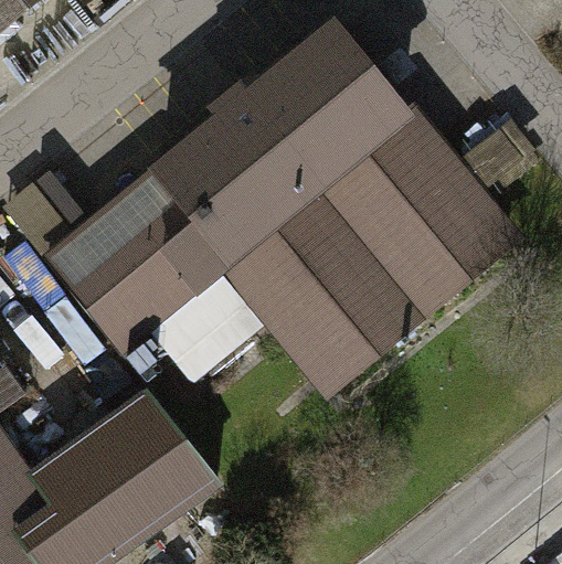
[(0,44),(60,0),(0,0),(0,44)]
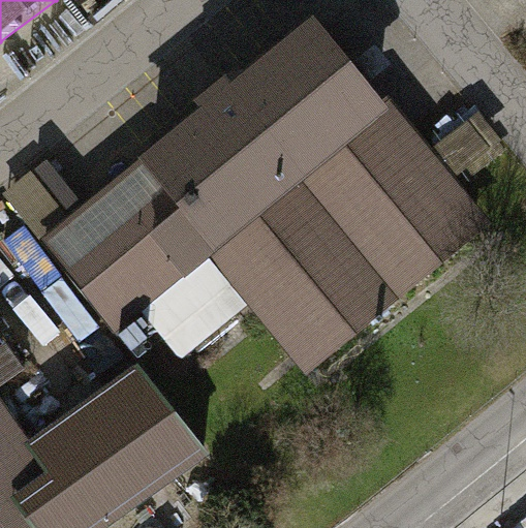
[(304,375),(488,226),(315,16),(40,240),(115,331),(207,256),(304,375)]
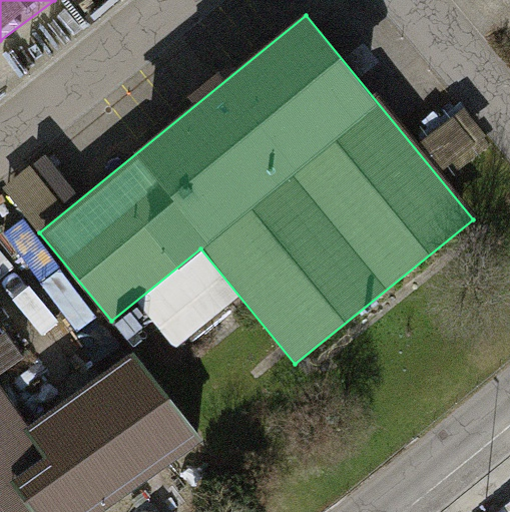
[(448,164),(479,140),(456,111),(425,135),(448,164)]
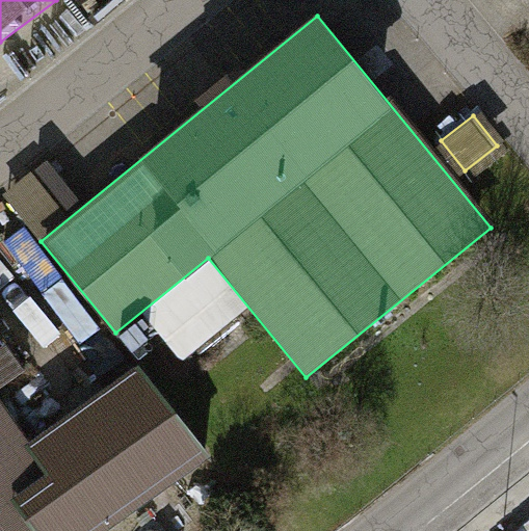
[(0,530),(85,530),(30,447),(0,402),(0,396),(28,377),(0,334),(0,530)]
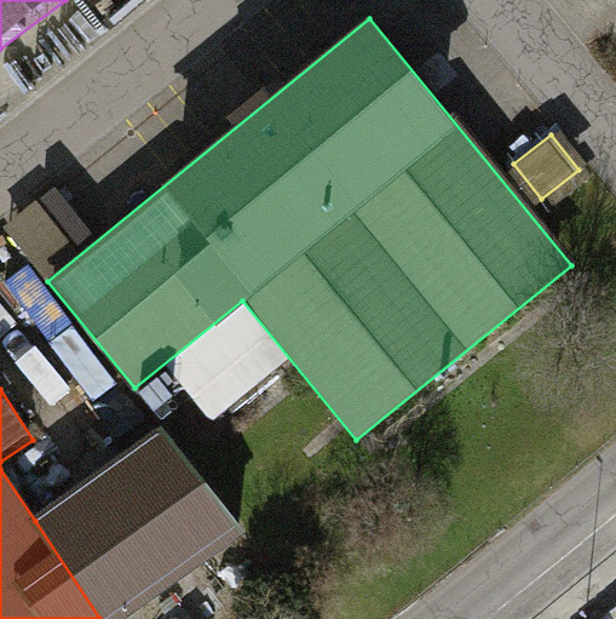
[(166,425),(35,521),(99,618),(124,618),(245,537),(166,425)]
